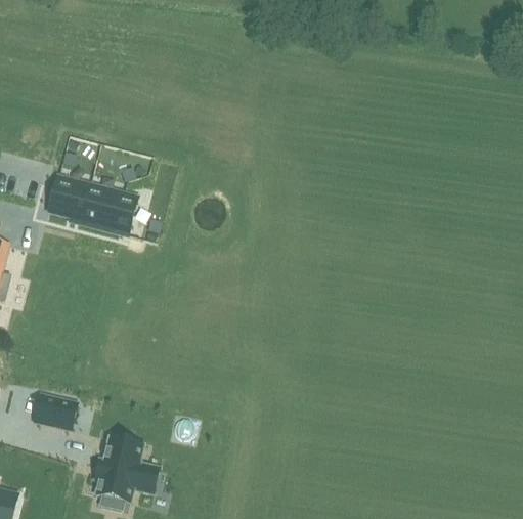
[(52,203),(51,210),(71,215),(103,223),(102,227),(129,234),(139,196),(59,176),(56,186),(55,186),(54,191),(55,191),(54,199),(52,198),(51,203),(52,203)]
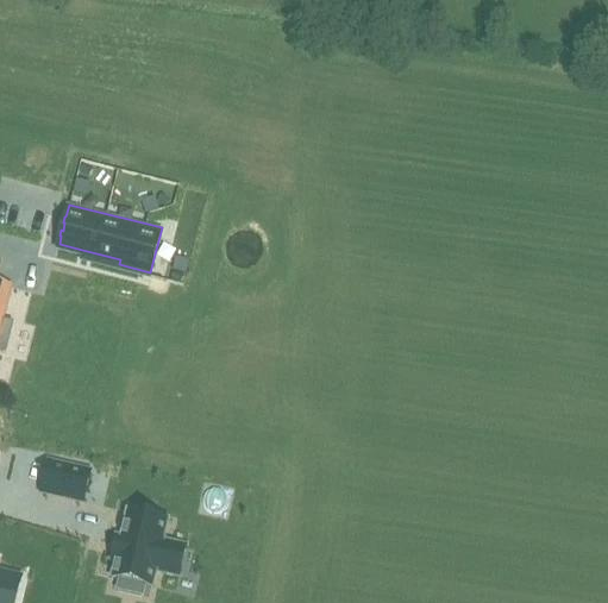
[(4,316),(12,282),(0,278),(0,349),(6,350),(13,319),(4,316)]
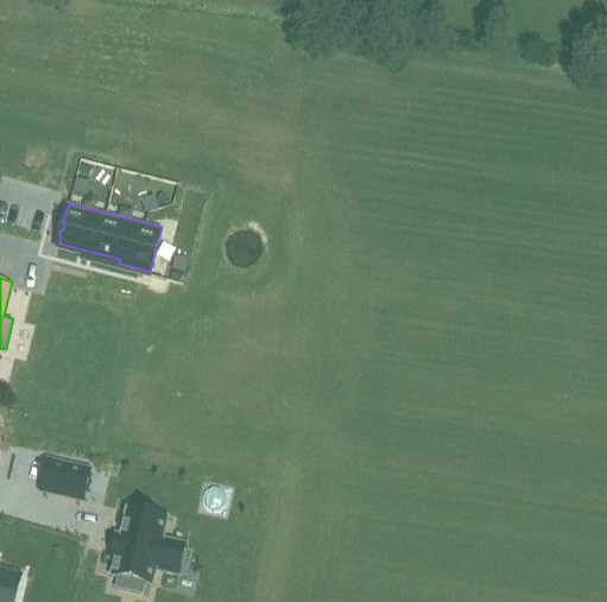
[(33,454),(27,485),(42,487),(84,498),(92,467),(49,457),(33,454)]
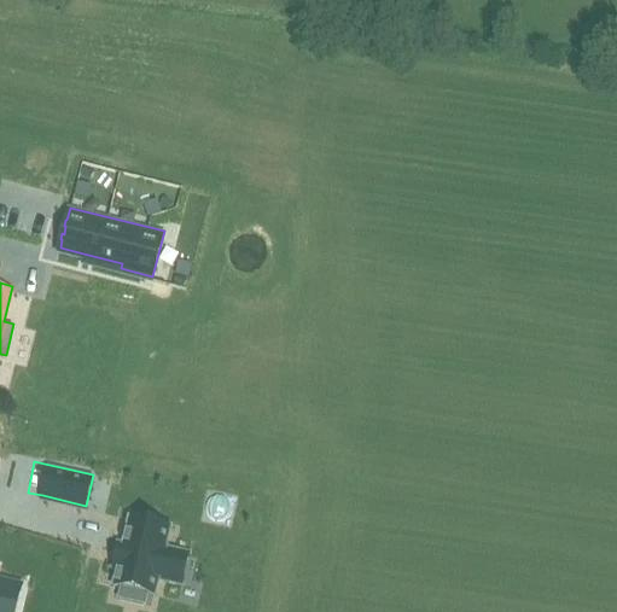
[(120,570),(116,583),(122,584),(120,595),(146,601),(149,590),(155,592),(158,573),(164,575),(170,549),(164,548),(169,525),(139,518),(132,517),(129,526),(127,540),(120,570)]
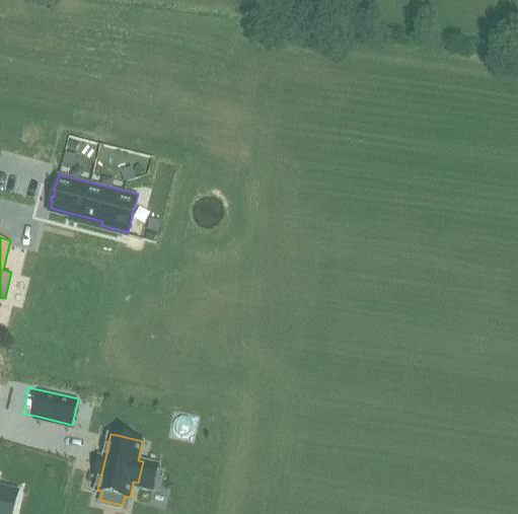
[(0,485),(0,513),(11,513),(18,490),(0,485)]
